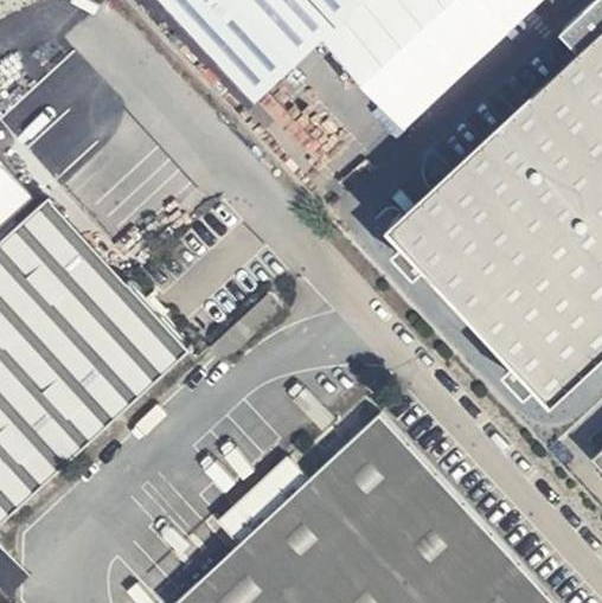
[(367,0),(159,0),(174,17),(253,106),(367,0)]
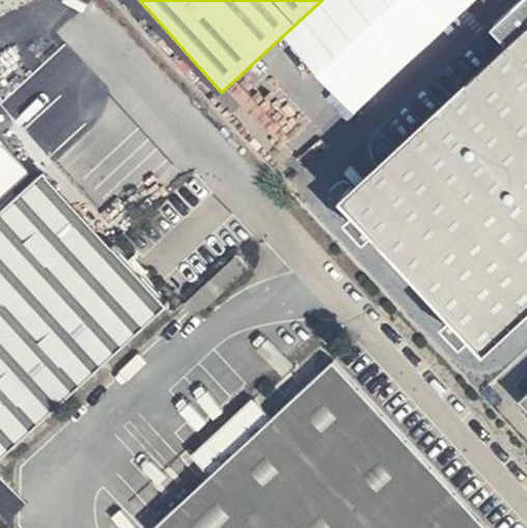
[(501,55),(333,203),(477,360),(526,313),(526,0),(522,0),(487,33),(501,55)]
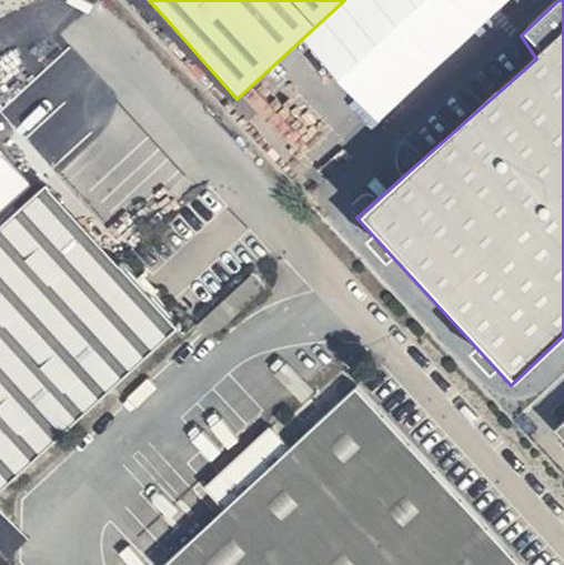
[(0,491),(180,330),(47,183),(34,194),(0,155),(0,491)]
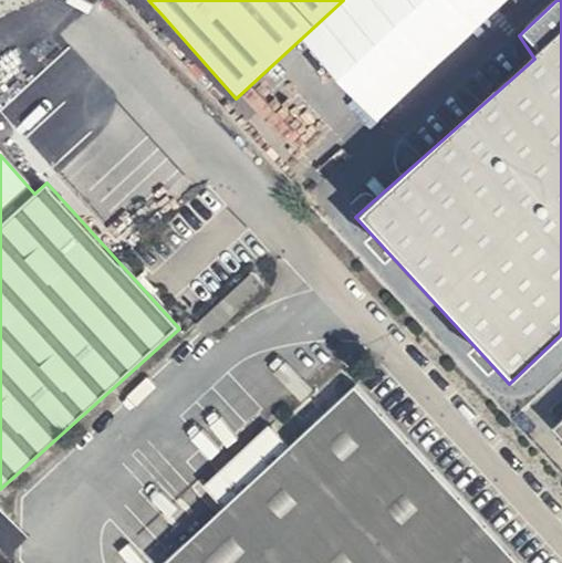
[(514,562),(353,391),(290,451),(264,427),(204,487),(222,511),(170,562),(514,562)]
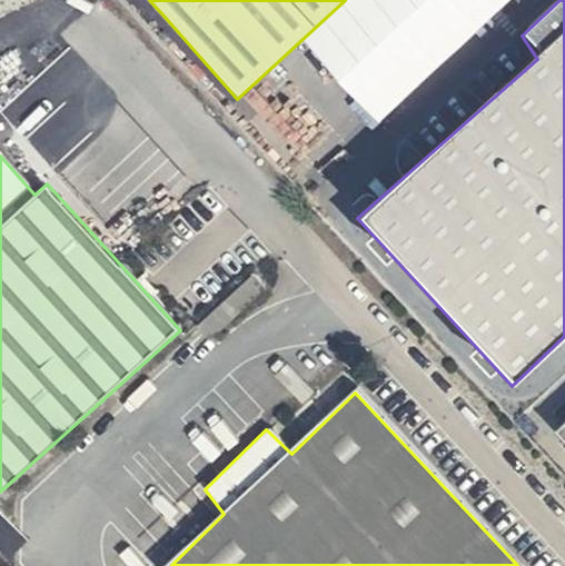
[(564,421),(553,435),(564,448),(564,421)]
